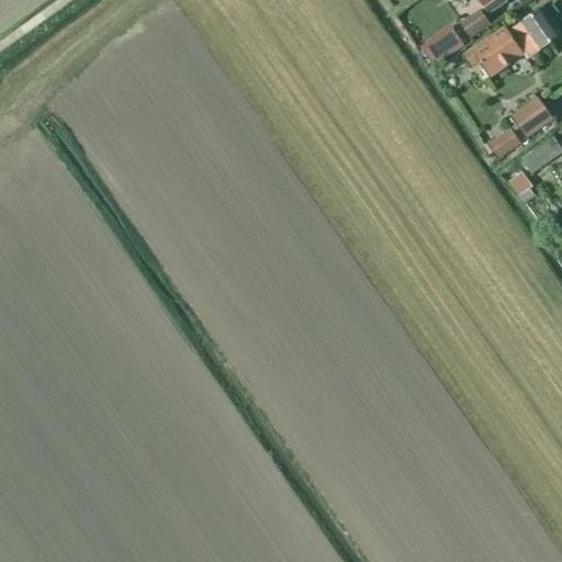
[(489,15),(507,2),(505,0),(478,0),(483,8),(489,15)]
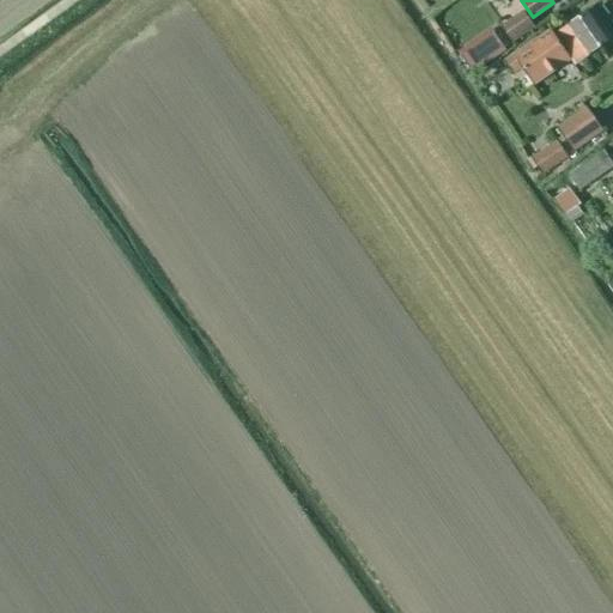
[(570,60),(574,65),(612,38),(592,10),(554,36),(550,30),(505,61),(514,73),(526,90),(535,84),(570,60)]
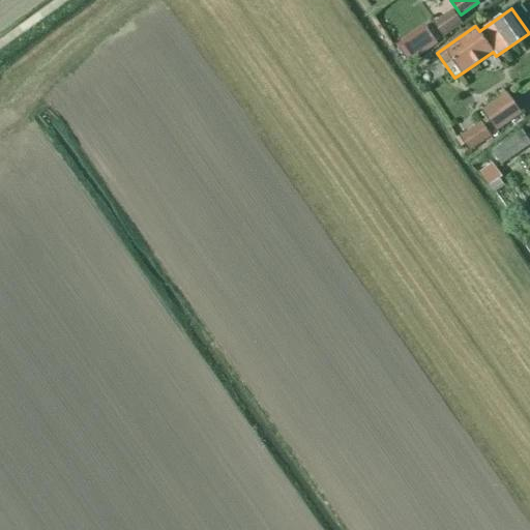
[(433,23),(443,37),(463,25),(452,9),(433,23)]
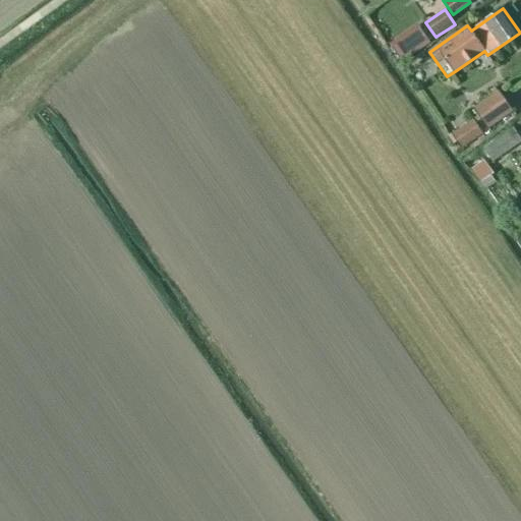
[(452,133),(463,148),(488,129),(514,111),(499,90),(473,108),(479,115),(452,133)]
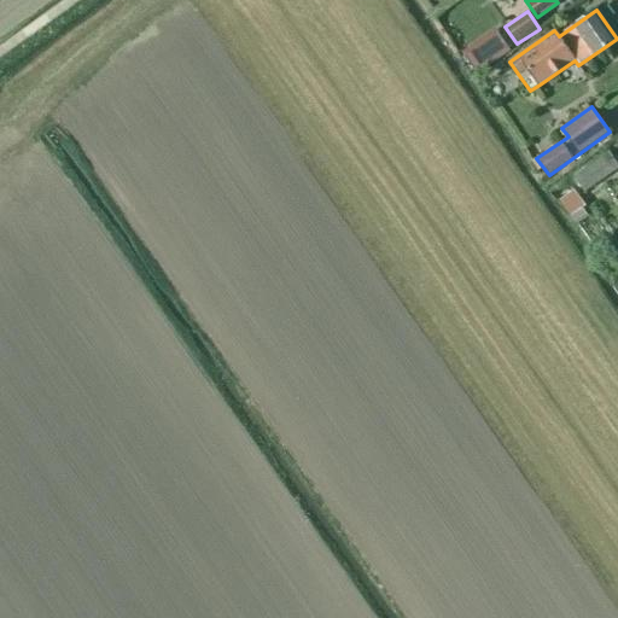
[(617,163),(610,152),(575,176),(586,192),(617,168),(617,163)]
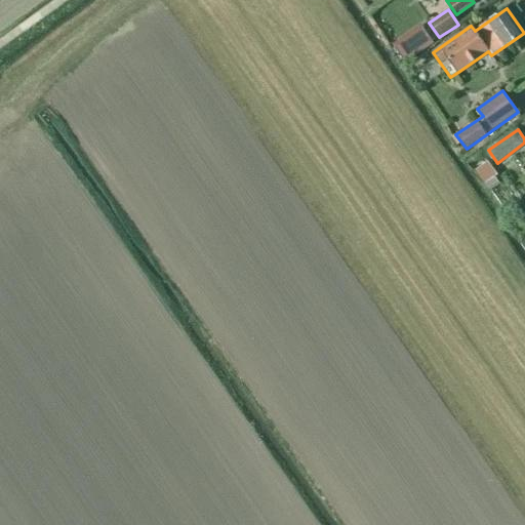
[(488,161),(476,170),(489,189),(498,182),(494,175),(497,173),(488,161)]
